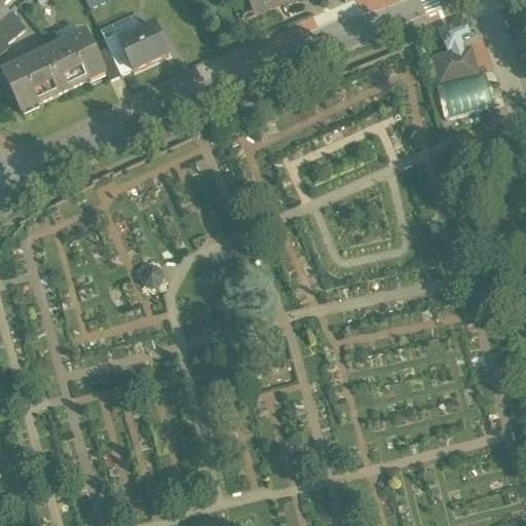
[(86,0),(89,8),(111,0),(86,0)]
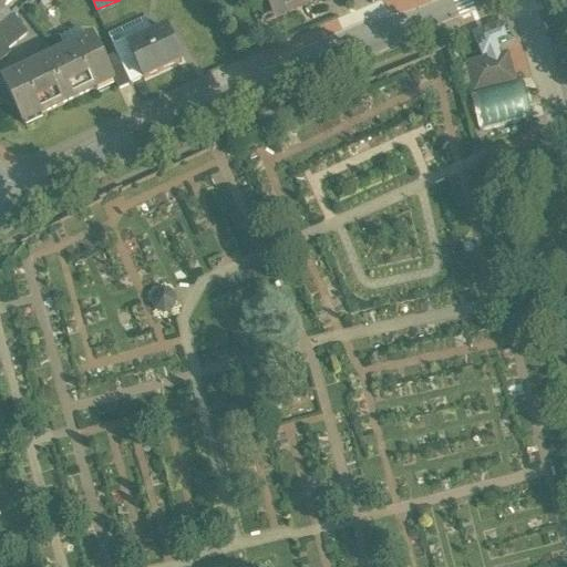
[(263,0),(266,6),(268,6),(272,18),(306,3),(307,7),(322,0),(263,0)]
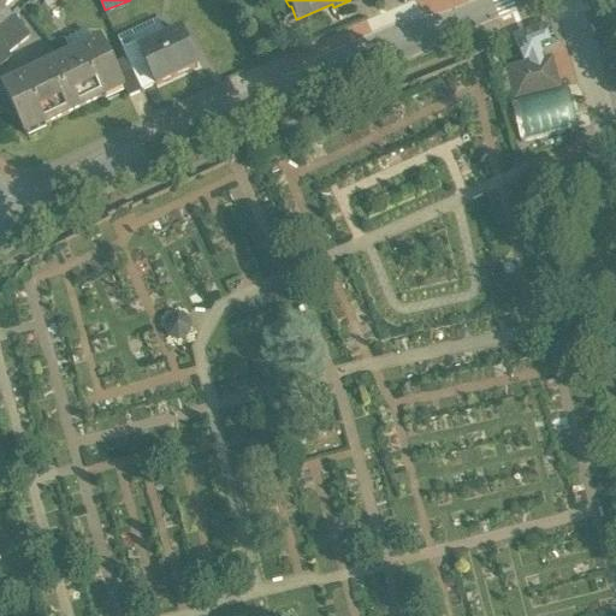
[(4,6),(0,9),(0,29),(15,18),(4,6)]
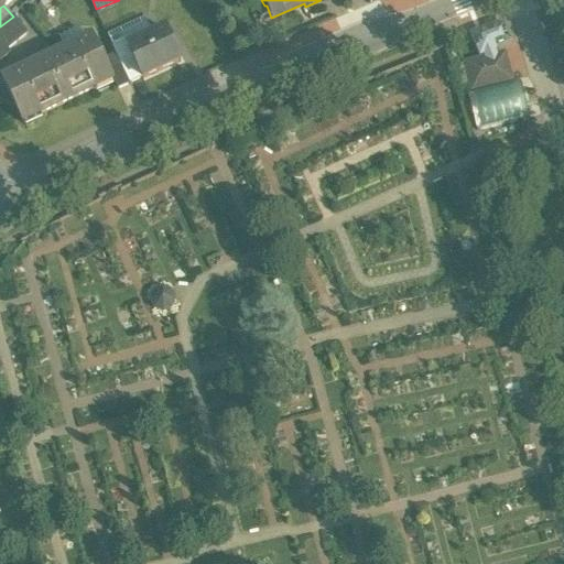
[(0,26),(0,64),(8,57),(8,52),(29,35),(13,17),(0,26)]
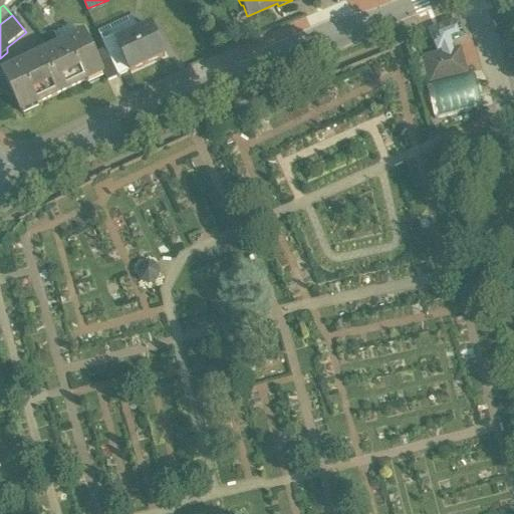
[(452,24),(431,32),(438,51),(442,50),(444,55),(453,53),(451,47),(460,43),(459,42),(467,40),(464,33),(465,32),(463,29),(462,29),(460,22),(453,25),(452,24)]
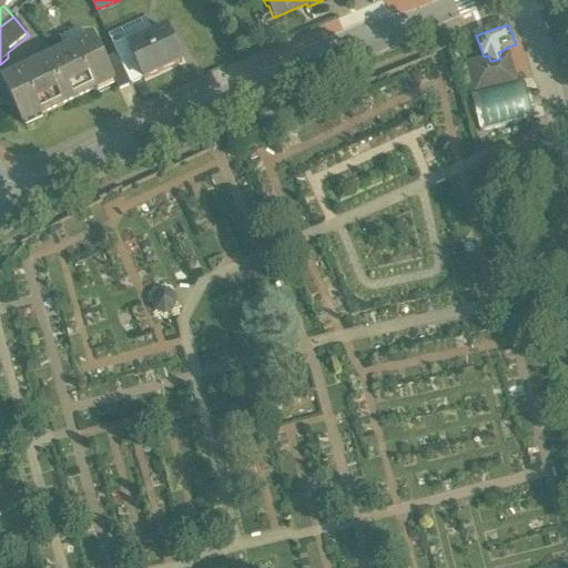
[(131,48),(130,48),(144,80),(183,62),(168,30),(131,48)]
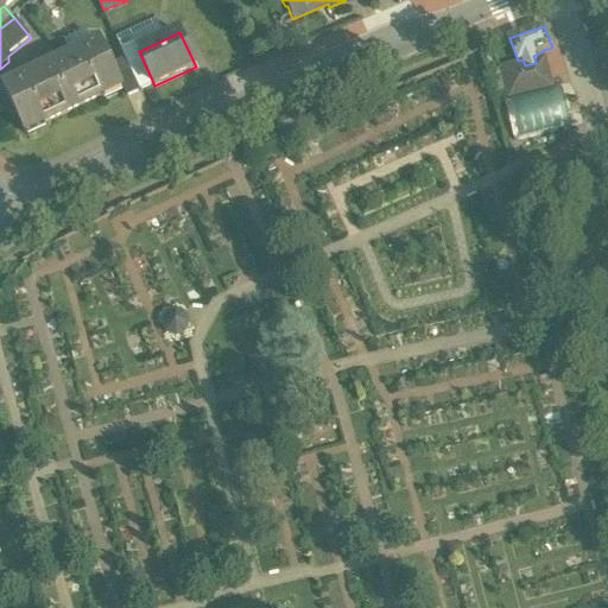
[(71,57),(58,63),(57,61),(44,67),(45,69),(4,89),(25,134),(26,133),(25,132),(43,124),(44,125),(103,97),(102,95),(120,87),(120,89),(122,88),(101,43),(92,48),(84,33),(64,43),(71,57)]
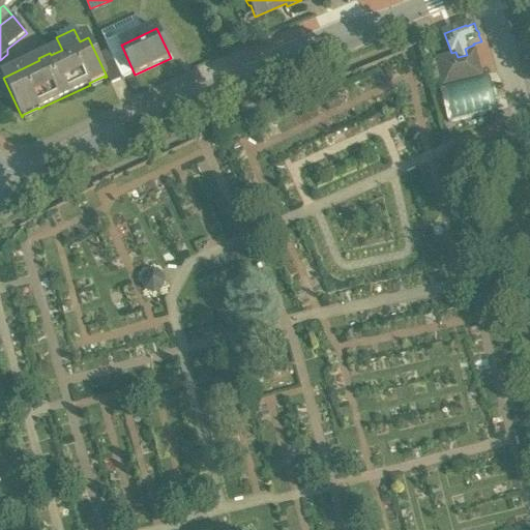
[(135,75),(121,45),(122,45),(119,38),(106,45),(110,52),(122,80),(135,75)]
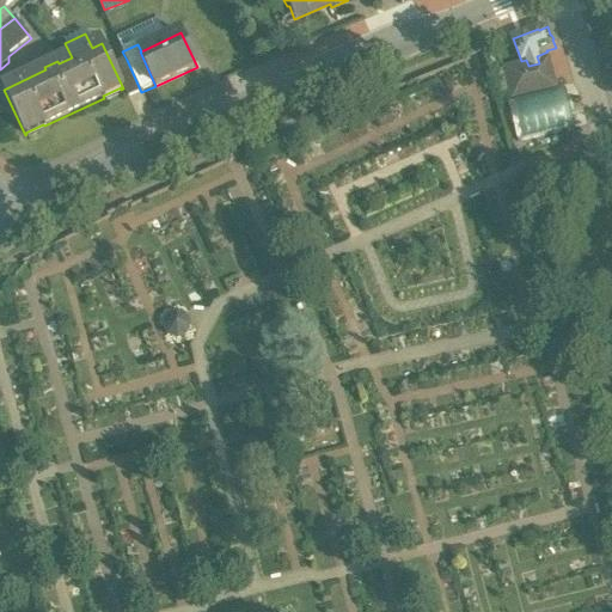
[(141,92),(127,60),(112,67),(123,89),(128,99),(141,92)]
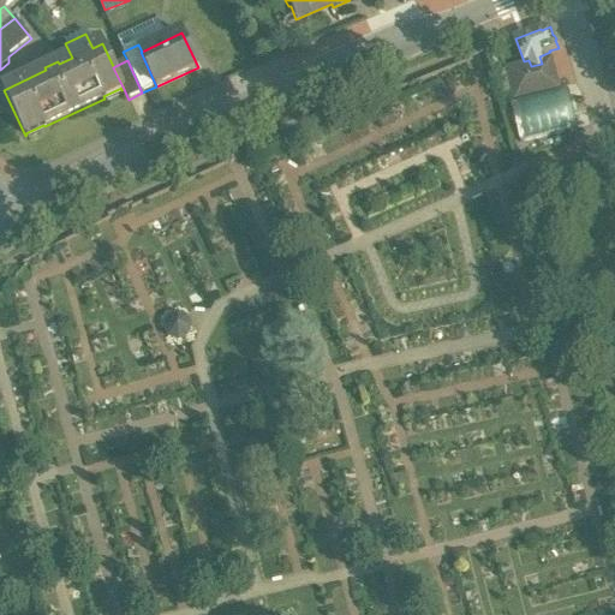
[(531,66),(508,72),(515,100),(557,90),(550,61),(531,66)]
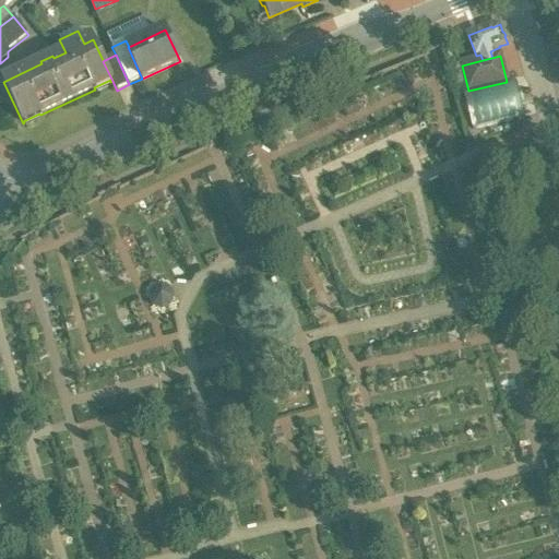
[(518,79),(507,82),(468,91),(465,92),(474,128),(527,115),(518,79)]
